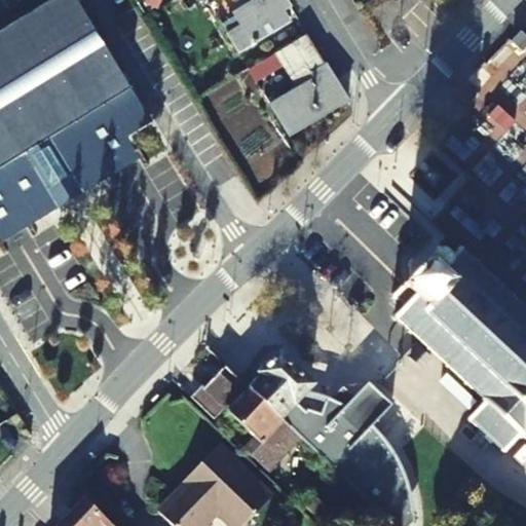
[(144,112),(75,0),(44,0),(0,28),(0,220),(0,221),(48,190),(19,141),(45,125),(74,174),(116,148),(109,134),(144,112)]
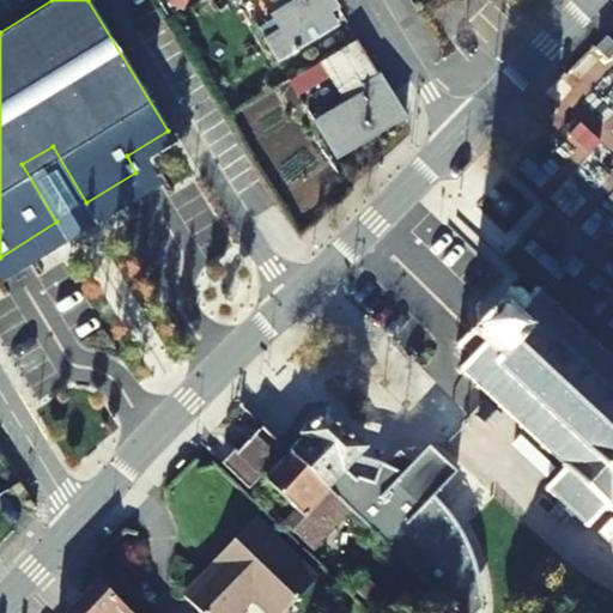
[(292,0),(293,0),(271,14),(279,30),(265,38),(277,60),(334,25),(327,13),(335,8),(331,0),(292,0)]
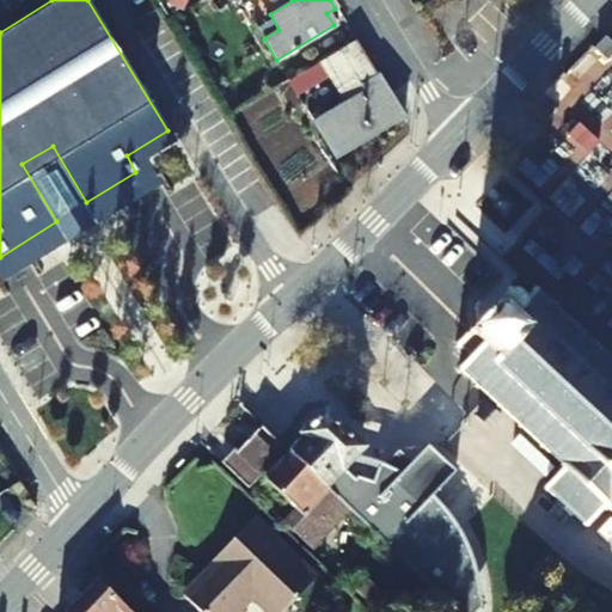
[(611,56),(611,41),(609,37),(598,49),(609,61),(611,56)]
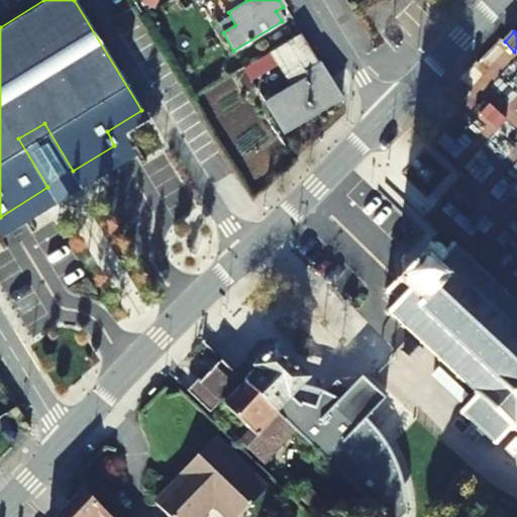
[(318,64),(300,35),(243,70),(249,80),(278,64),(292,88),(265,104),(284,134),(340,100),(319,64),(318,64)]
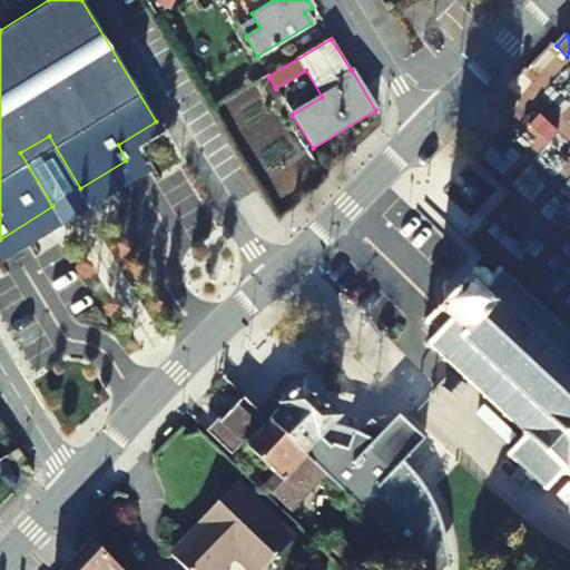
[(559,129),(539,114),(530,124),(550,140),(559,129)]
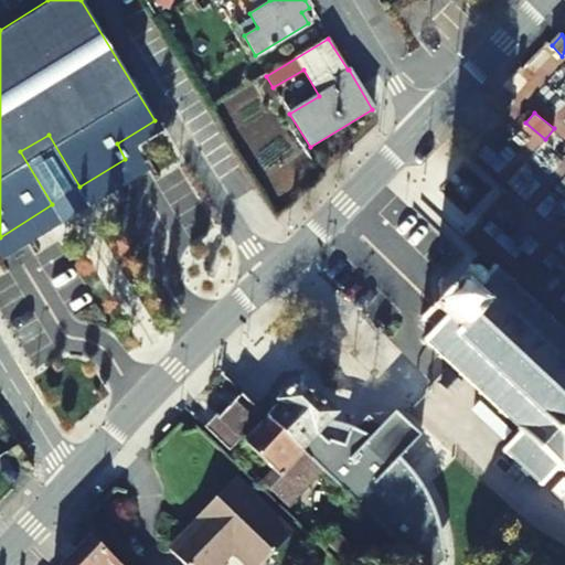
[(80,187),(49,135),(20,151),(52,204),(60,217),(87,201),(80,187)]
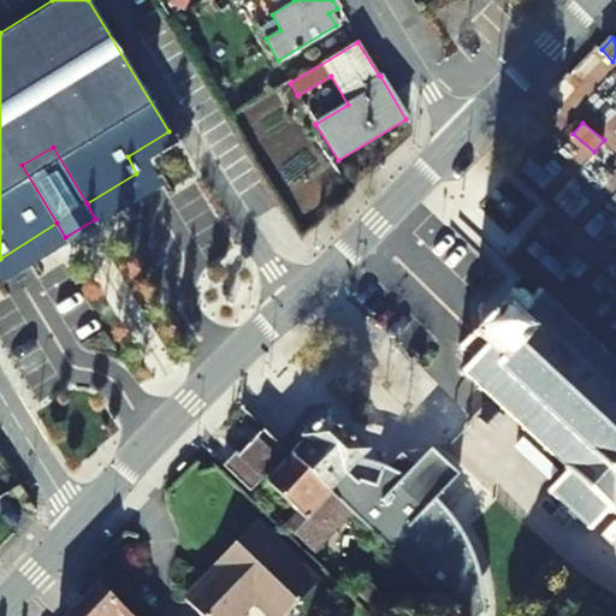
[(529,303),(516,290),(463,347),(477,359),(466,371),(503,407),(546,450),(569,473),(552,490),(551,491),(591,528),(609,509),(614,515),(615,513),(615,362),(558,307),(540,291),(529,303)]
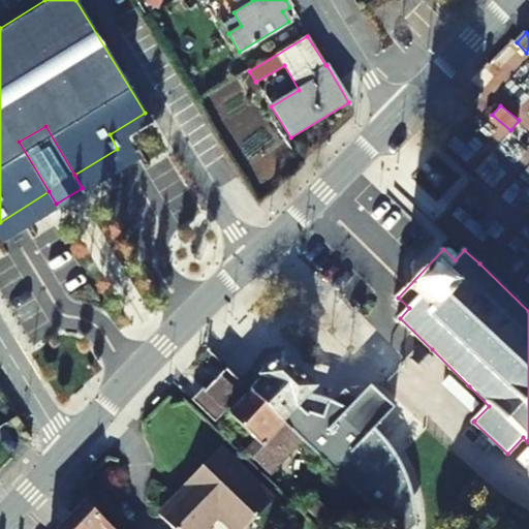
[(252,394),(397,528),(416,528),(414,510),(414,495),(410,479),(405,467),(399,454),(392,438),(381,427),(394,408),(371,390),(356,402),(345,394),(334,405),(323,403),(324,393),(315,391),(297,383),(272,366),(259,382),(252,394)]
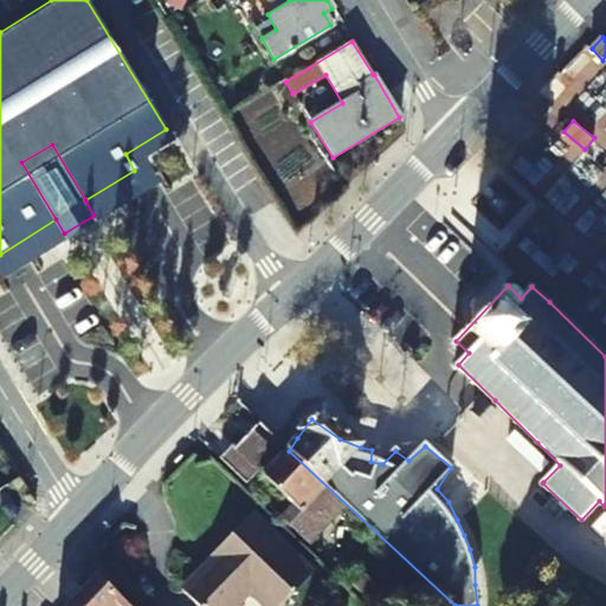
[(346,504),(289,451),(258,421),(234,446),(231,443),(217,457),(245,483),(259,470),(292,503),(279,516),(308,543),(346,504)]
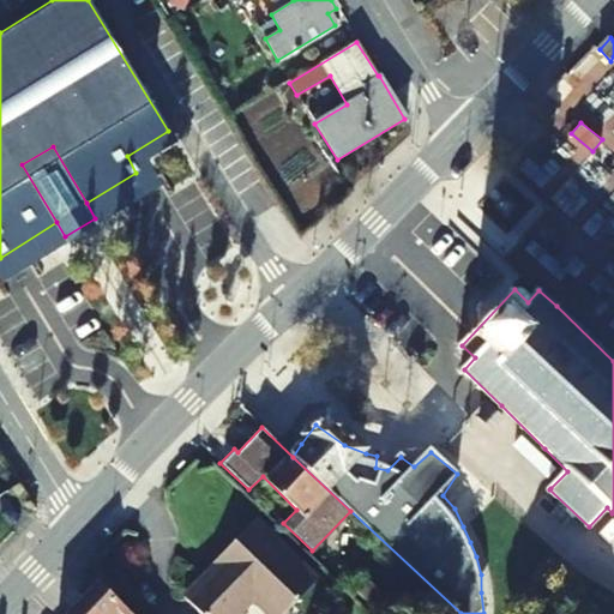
[(280,613),(315,578),(253,519),(211,561),(215,565),(192,587),(221,613),(234,613),(252,599),(266,613),(280,613)]
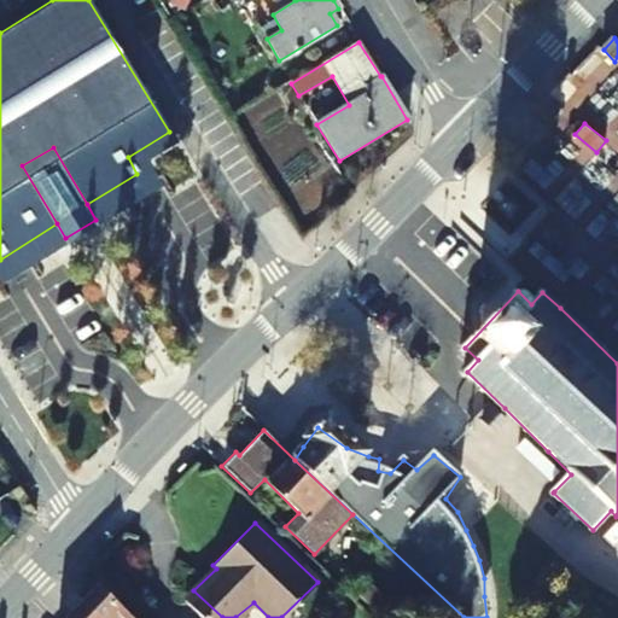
[(132,617),(99,586),(68,617),(132,617)]
